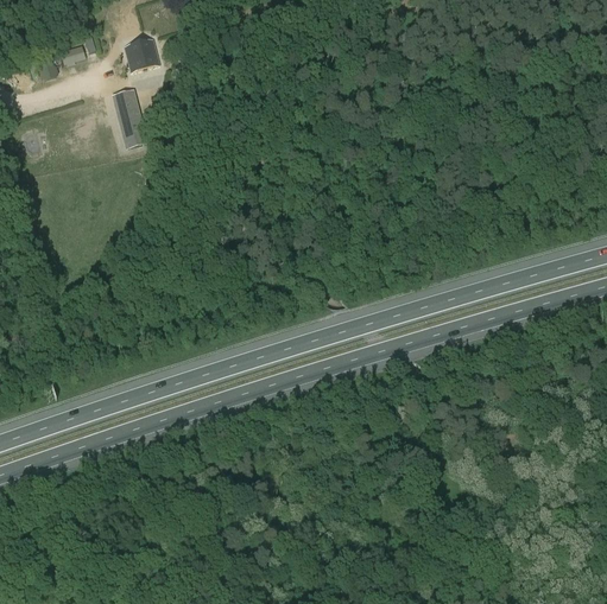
[(84,40),(89,55),(96,52),(92,38),(84,40)]
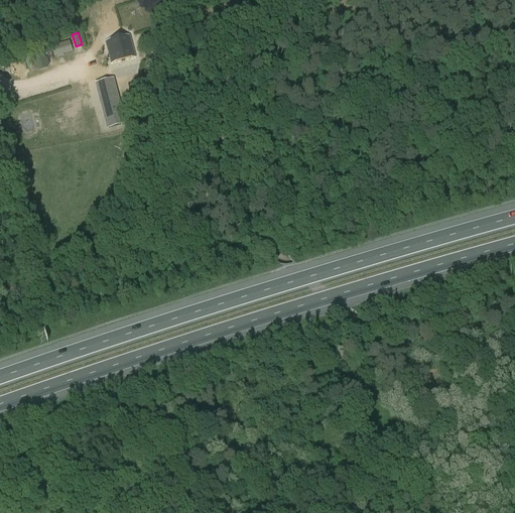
[(130,33),(107,39),(112,60),(136,54),(130,33)]
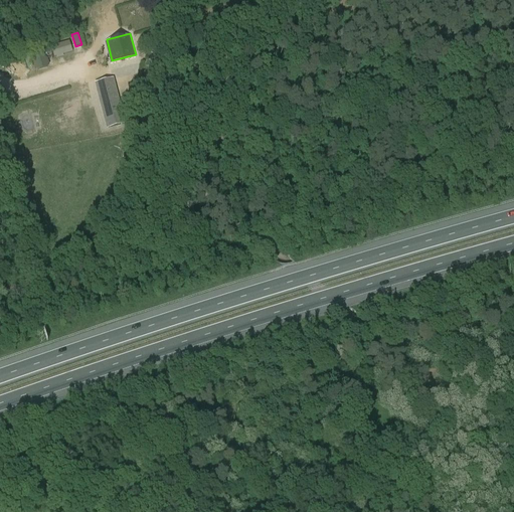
[(49,42),(52,54),(71,50),(68,38),(49,42)]
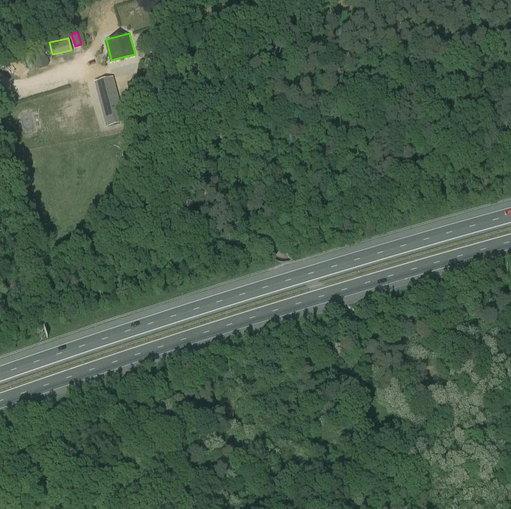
[(30,48),(34,66),(46,64),(43,45),(30,48)]
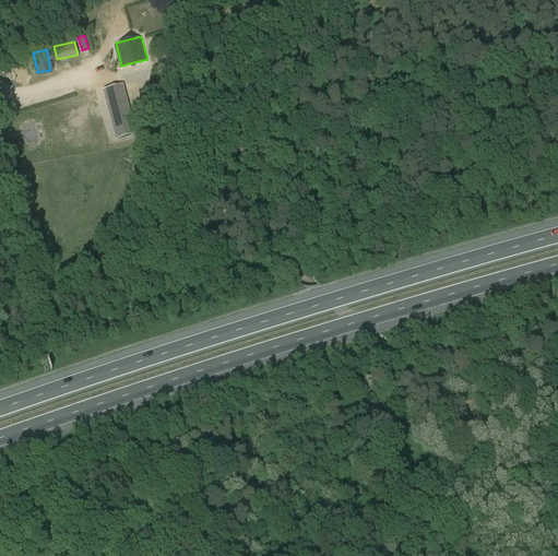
[(105,87),(118,137),(134,132),(122,83),(105,87)]
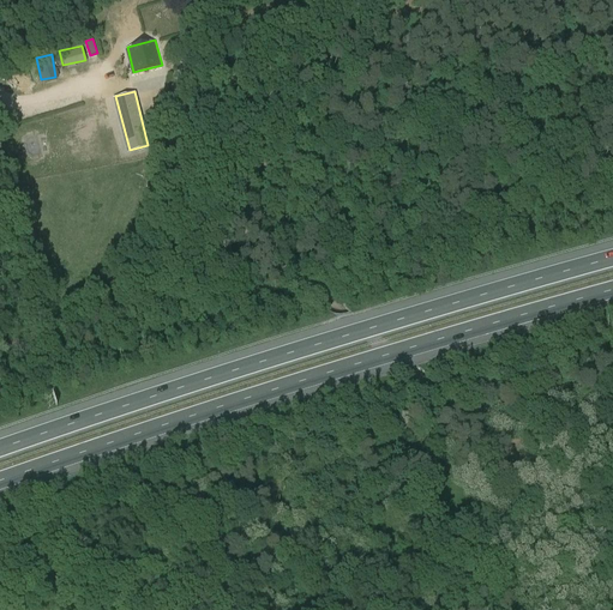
[(445,539),(443,554),(463,557),(466,543),(445,539)]
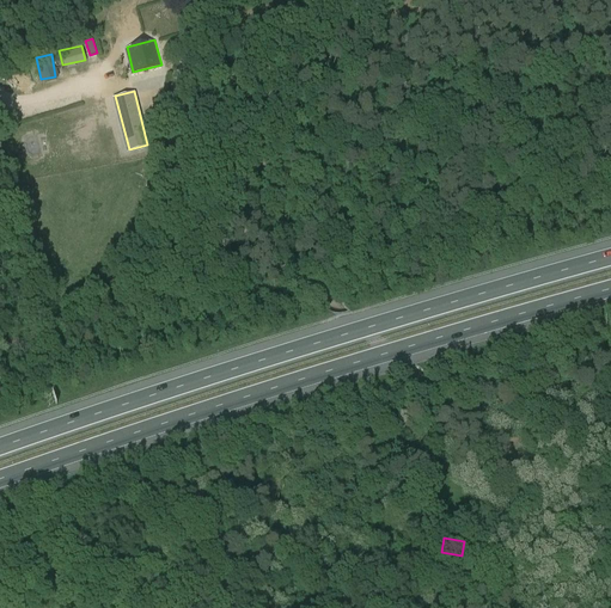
All buildings are outlined.
